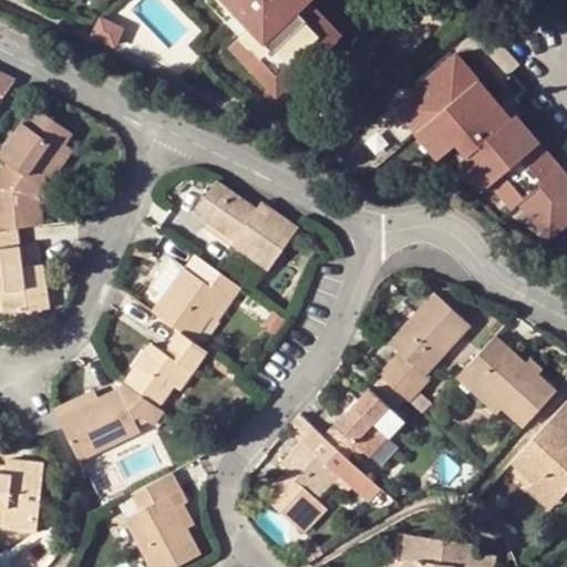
[(206,0),(227,22),(237,12),(225,0),(206,0)]
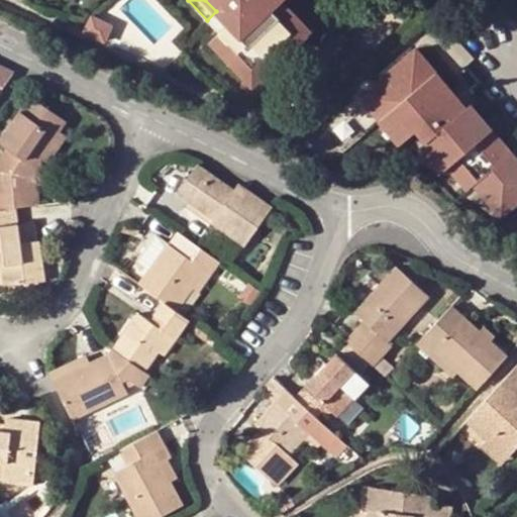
[(205,0),(216,11),(207,20),(218,31),(239,54),(230,63),(252,87),(279,63),(268,52),(299,21),(281,1),(281,0),(205,0)]
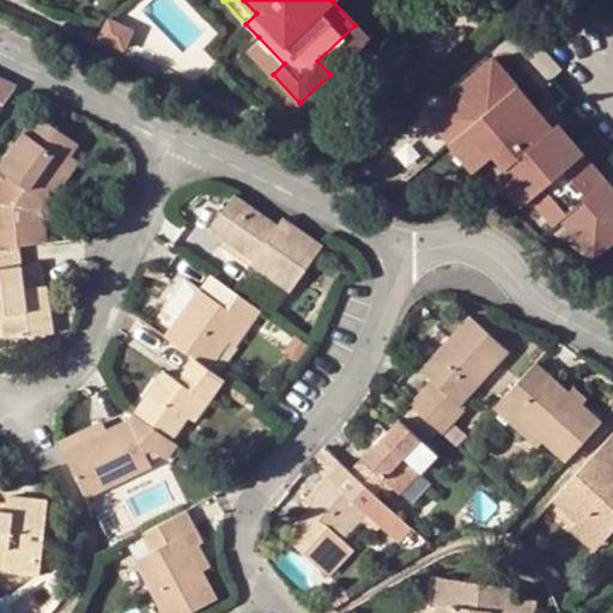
[(109,20),(101,38),(125,49),(133,31),(109,20)]
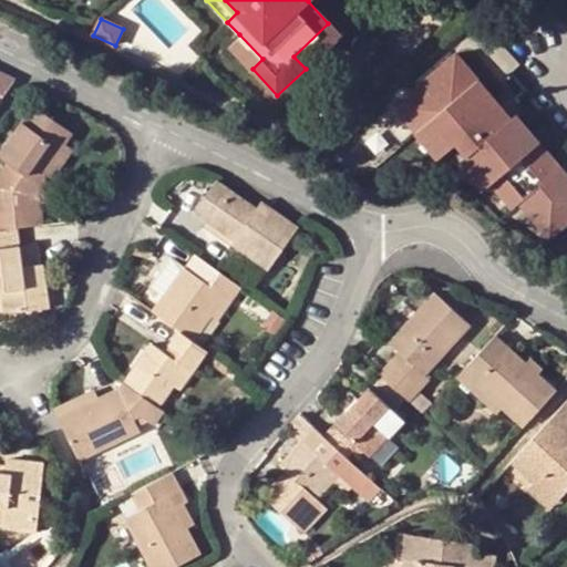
[(328,23),(294,57),(306,69),(340,35),(328,23)]
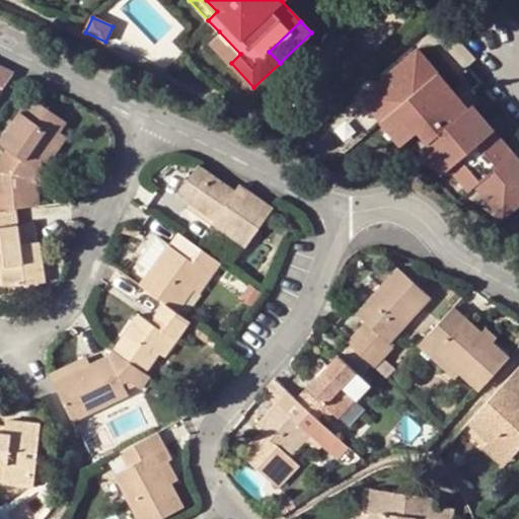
[(231,63),(240,54),(219,31),(210,40),(231,63)]
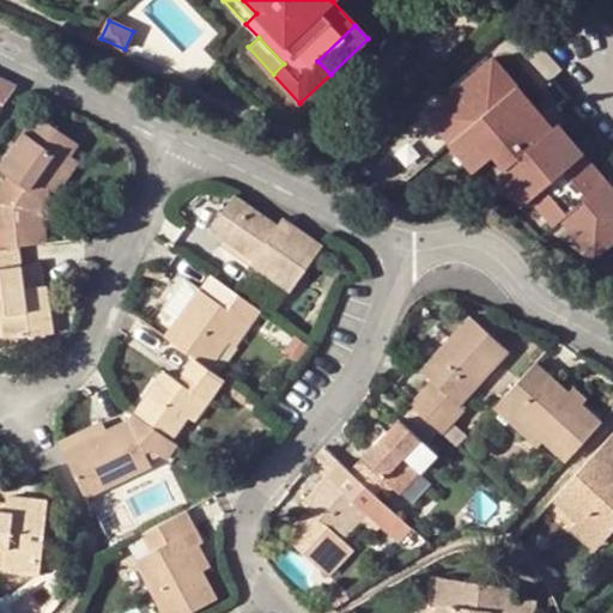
[(495,58),(426,114),(437,127),(450,116),(486,161),(495,153),(505,168),(498,174),(523,205),(530,198),(539,192),(562,219),(571,231),(577,226),(600,253),(612,241),(612,194),(586,217),(577,206),(606,182),(558,125),(553,128),(495,58)]
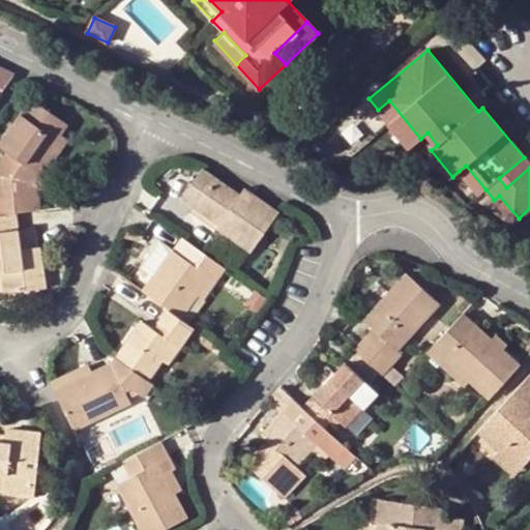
[(0,89),(11,74),(0,66),(0,89)]
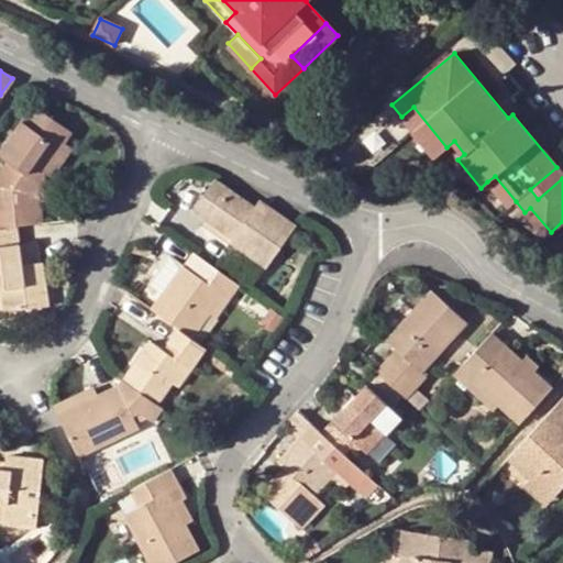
[(36,180),(64,143),(70,133),(32,105),(0,148),(0,155),(7,161),(36,180)]
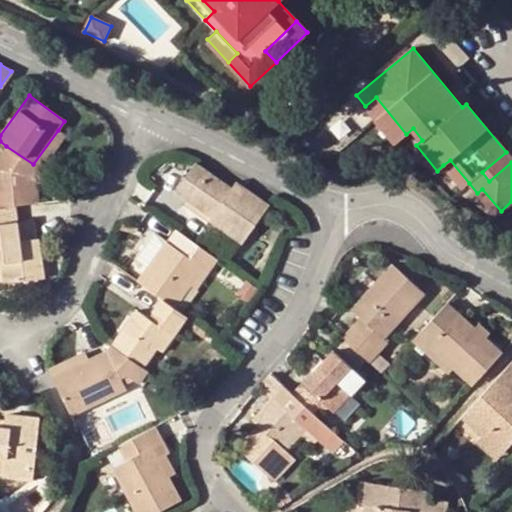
[(396,143),(406,134),(376,97),(365,106),(396,143)]
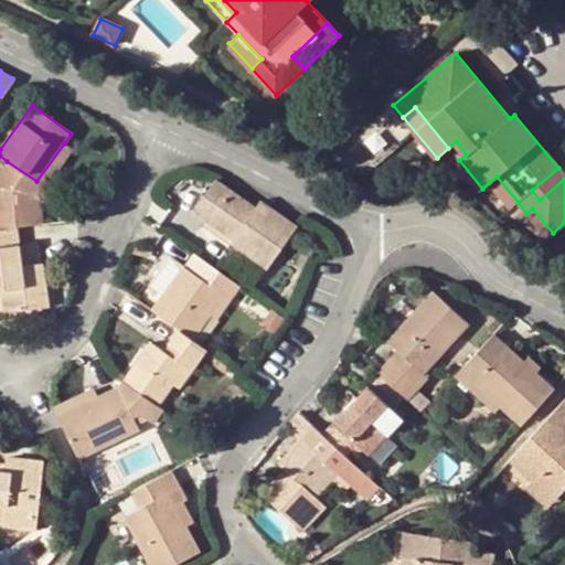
[(466,155),(456,141),(448,148),(459,160),(466,155)]
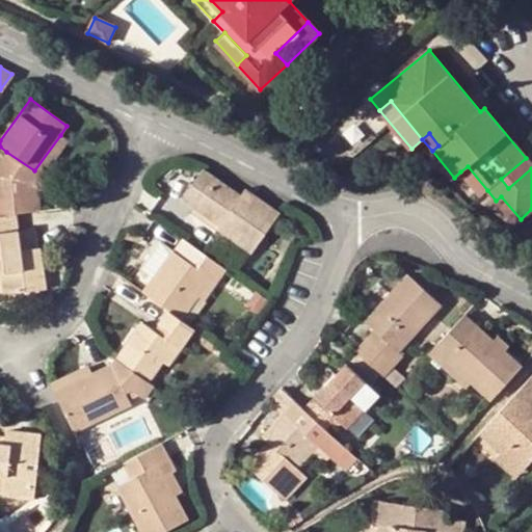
[(0,197),(37,193),(36,185),(68,140),(60,135),(34,170),(6,152),(0,160),(0,197)]
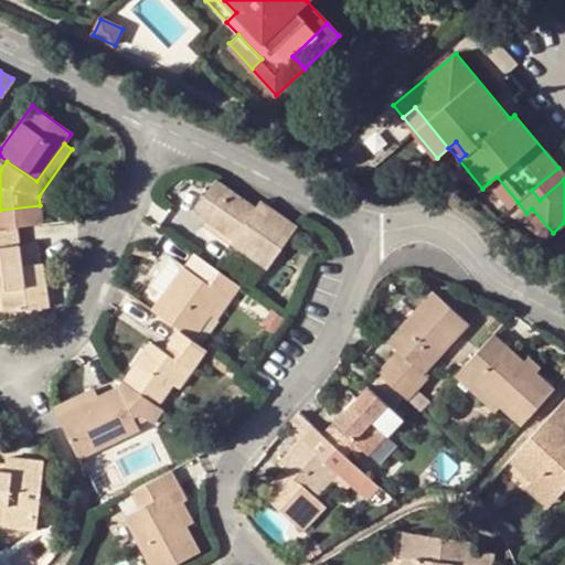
[(532,190),(540,200),(564,179),(564,176),(558,168),(532,190)]
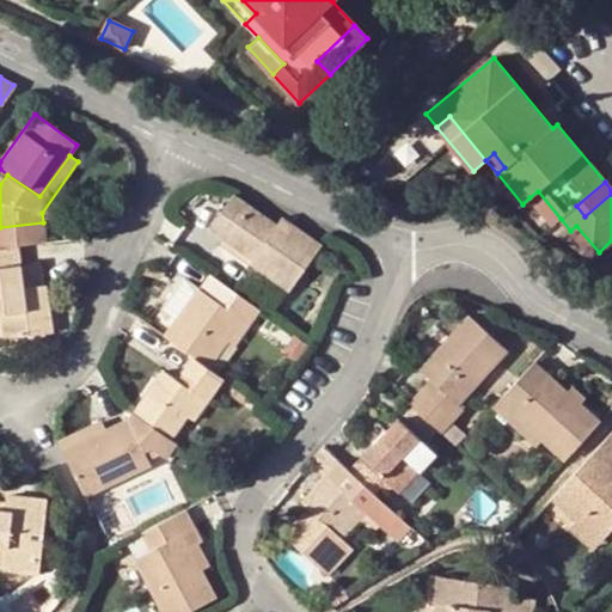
[(561,219),(538,191),(530,197),(554,225),(561,219)]
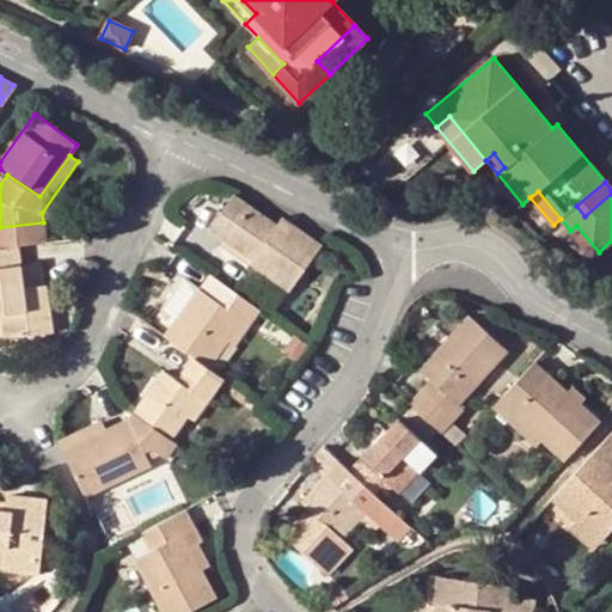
[(280,216),(275,224),(233,194),(208,228),(224,239),(221,244),(248,263),(287,293),(320,244),(280,216)]
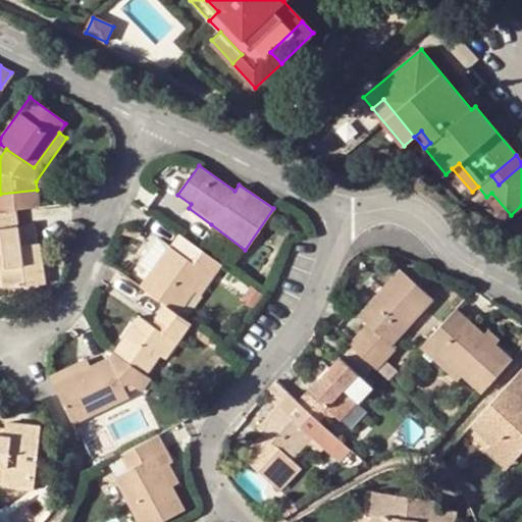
[(0,211),(17,209),(39,206),(37,190),(0,194),(0,211)]
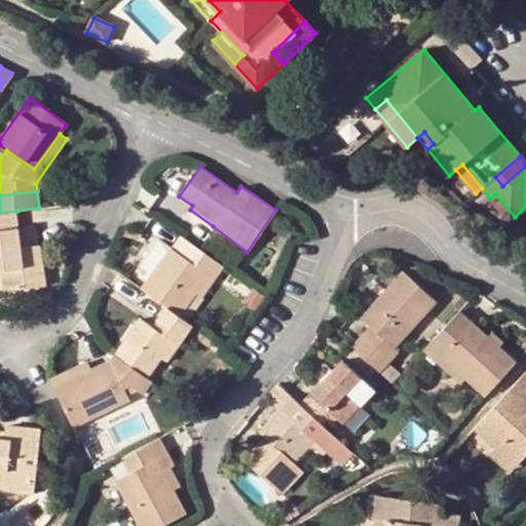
[(515,217),(495,194),(490,198),(509,221),(515,217)]
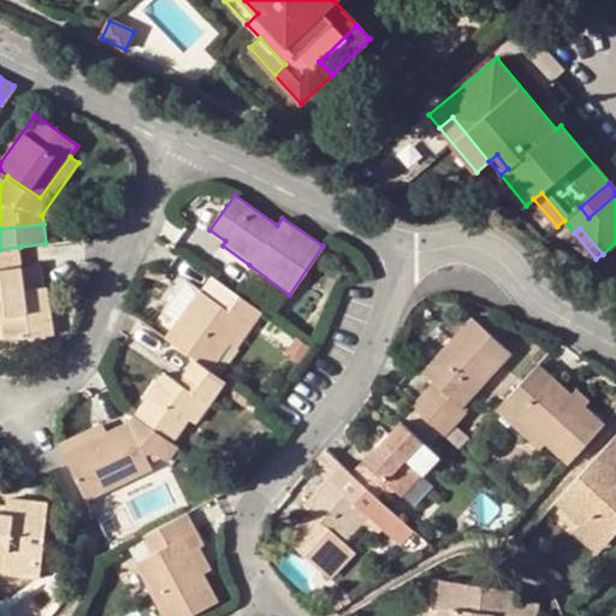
[(0,249),(0,314),(3,315),(5,339),(22,337),(45,335),(53,333),(46,286),(42,286),(25,288),(21,247),(0,249)]
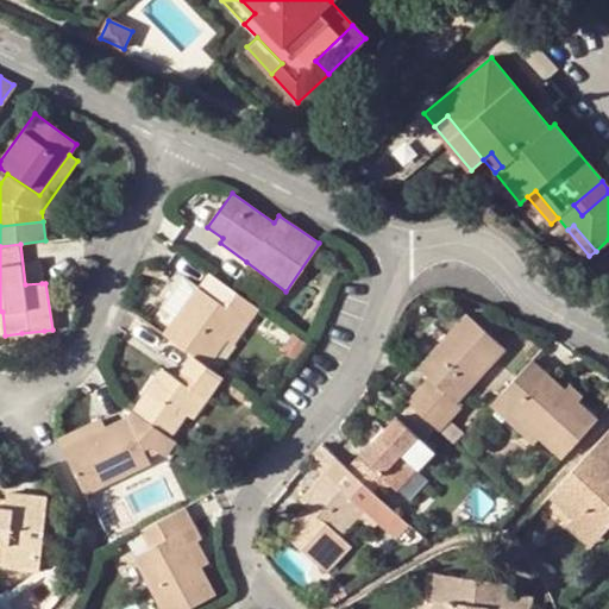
[(39,262),(23,263),(25,284),(42,283),(39,262)]
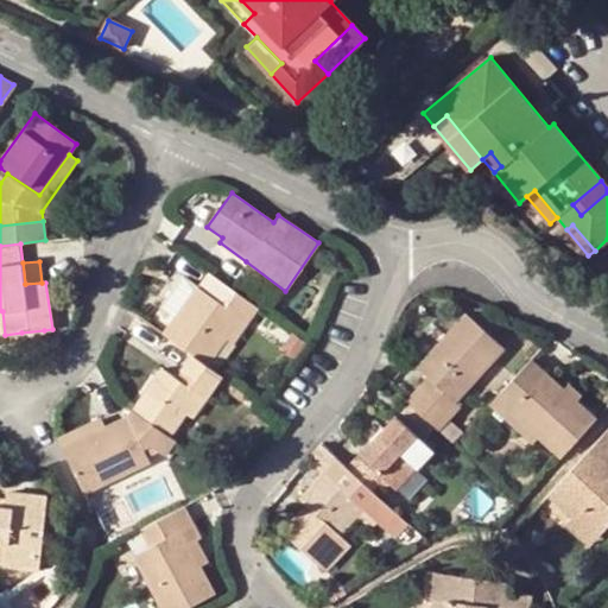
[(159,308),(173,317),(162,334),(190,354),(206,366),(223,339),(239,316),(246,322),(257,306),(227,286),(216,302),(196,285),(181,276),(159,308)]
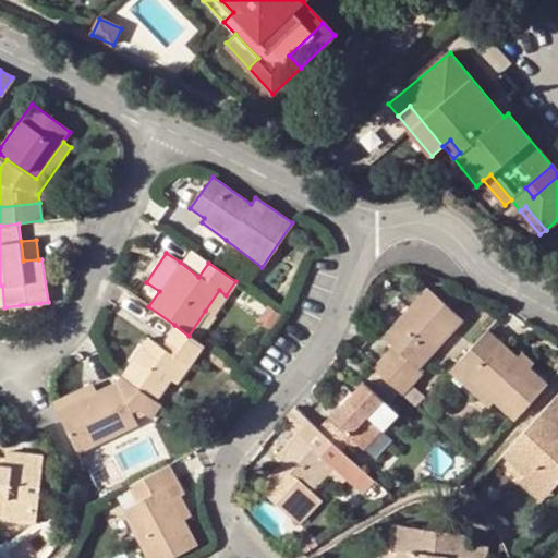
[(386,352),(371,368),(373,371),(397,392),(401,397),(411,386),(423,374),(419,370),(463,320),(426,289),(383,336),(392,344),(404,356),(398,362),(386,352)]
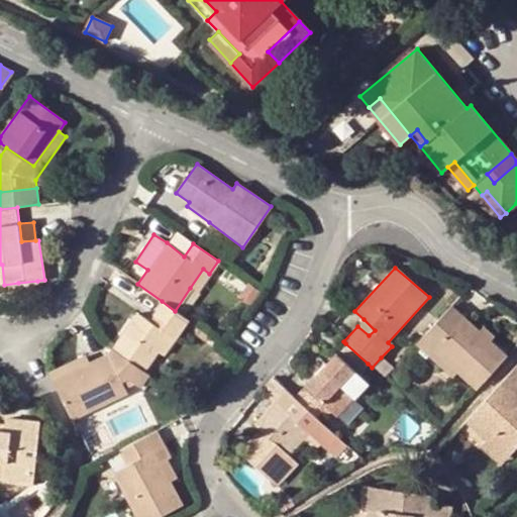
[(196,292),(209,274),(203,269),(190,288),(196,292)]
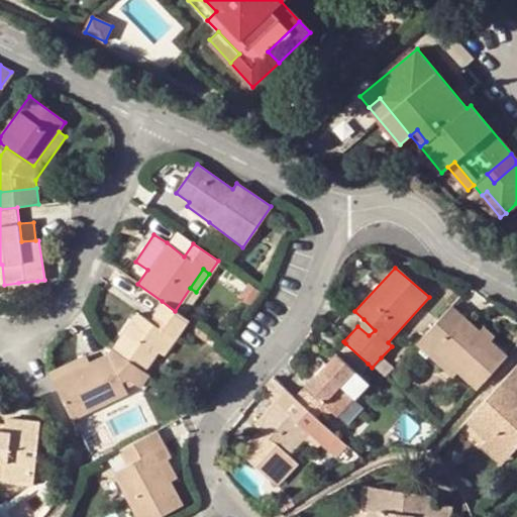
[(18,283),(19,291),(37,290),(37,281),(18,283)]
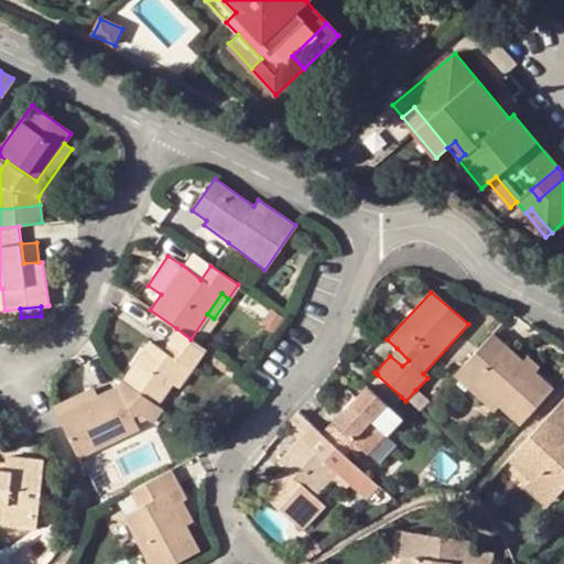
[(269,310),(258,325),(272,336),(284,321),(269,310)]
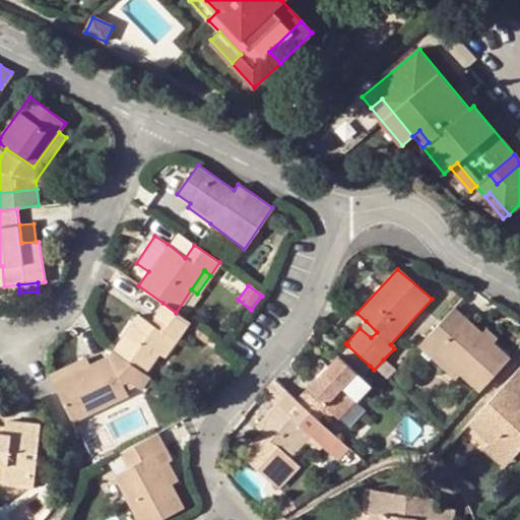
[(175,342),(189,322),(176,313),(163,303),(154,317),(163,323),(158,330),(149,324),(137,315),(111,351),(143,374),(157,354),(168,338),(175,342)]
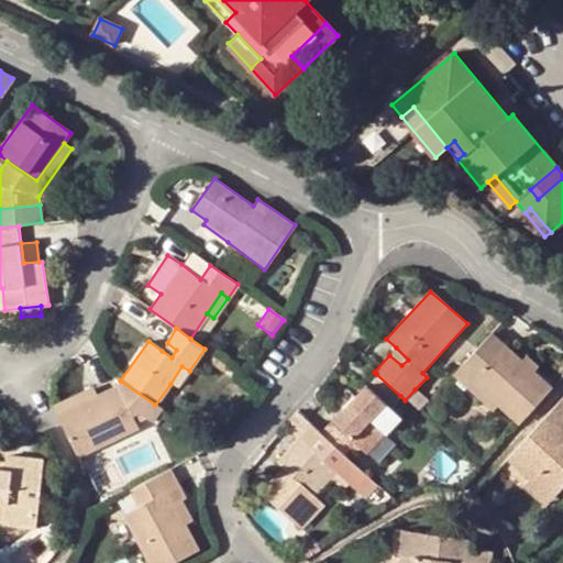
[(501,344),(490,334),(485,340),(497,350),(501,344)]
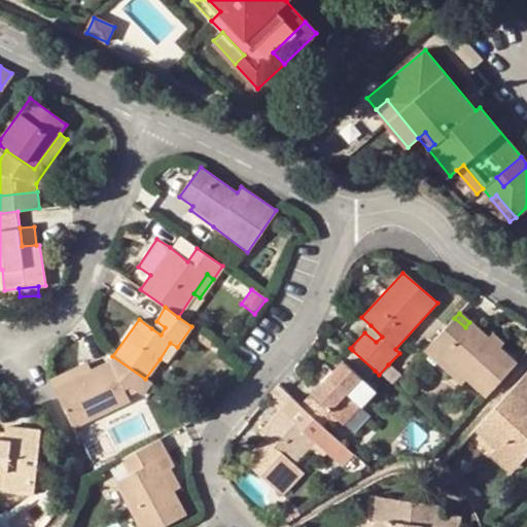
[(486,396),(516,363),(469,322),(465,327),(454,318),(425,350),(436,360),(442,354),(464,373),(462,375),(486,396)]
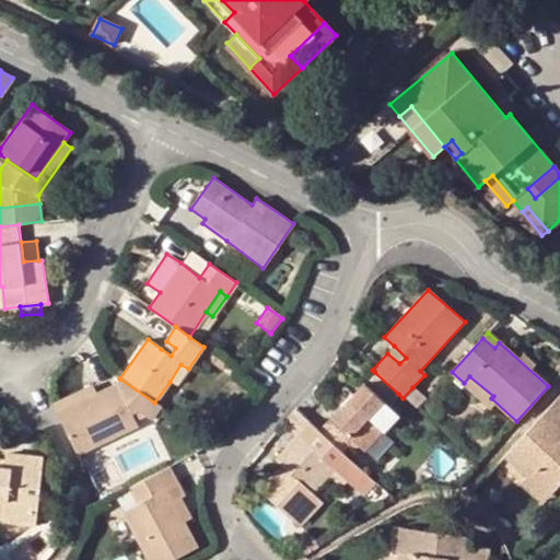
[(166,341),(161,349),(171,356),(175,348),(166,341)]
